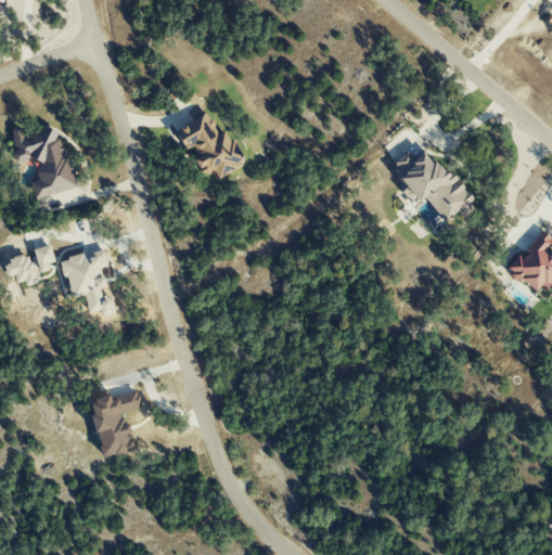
[(178,130),(179,133),(187,147),(195,145),(200,165),(204,173),(216,171),(219,178),(243,165),(241,153),(228,130),(218,132),(217,127),(209,113),(178,130)]
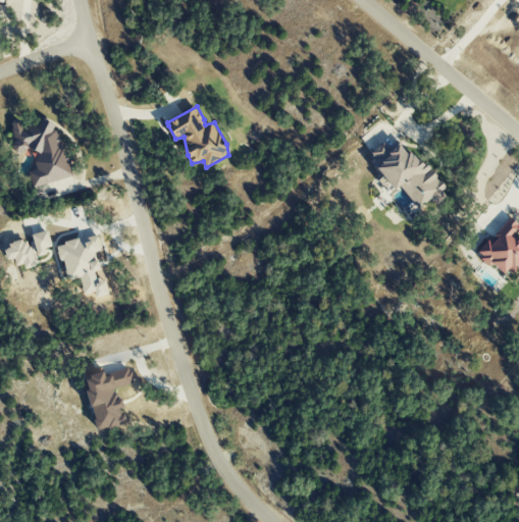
[(34,187),(73,176),(58,118),(24,127),(21,118),(10,121),(18,153),(34,149),(40,168),(30,171),(34,187)]
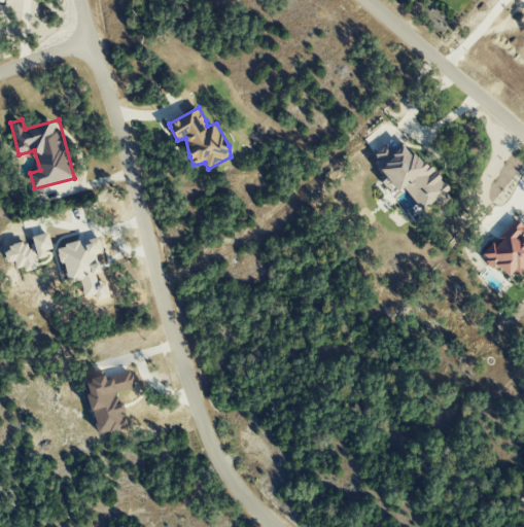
[(422,209),(434,200),(440,207),(452,199),(411,140),(394,151),(389,144),(376,153),(383,163),(379,166),(397,191),(405,186),(422,209)]
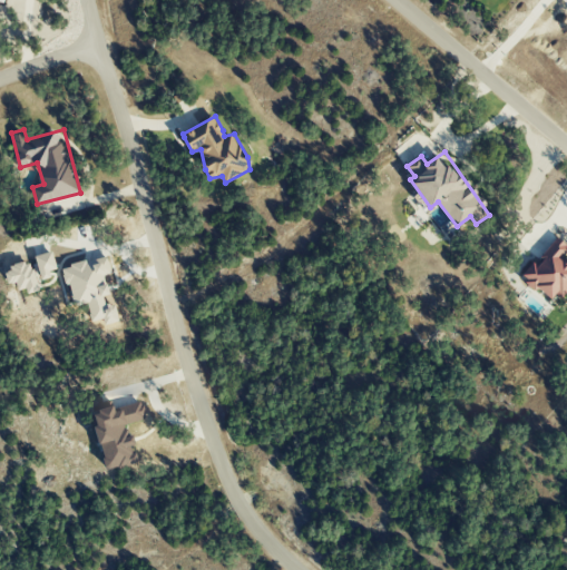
[(566,256),(565,255),(566,254),(566,244),(560,237),(536,263),(535,262),(522,275),(553,303),(565,290),(566,291),(566,256)]
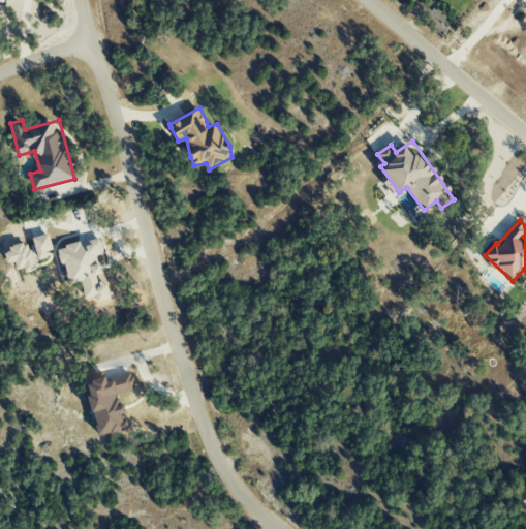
[(98,436),(128,430),(120,393),(136,389),(133,373),(106,378),(106,377),(87,381),(98,436)]
